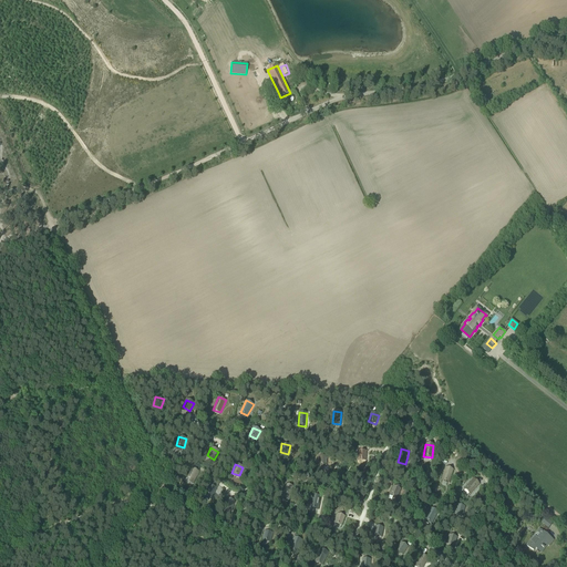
[(192,468),(187,476),(191,478),(189,482),(193,484),(195,481),(199,472),(192,468)]
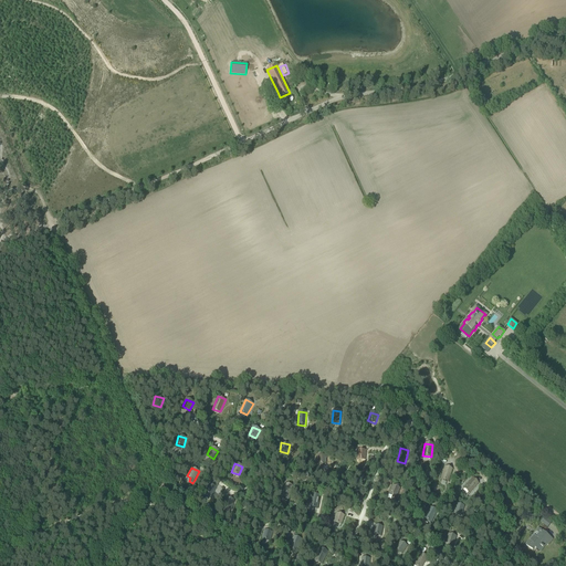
[(440,479),(448,481),(452,470),(444,468),(440,479)]
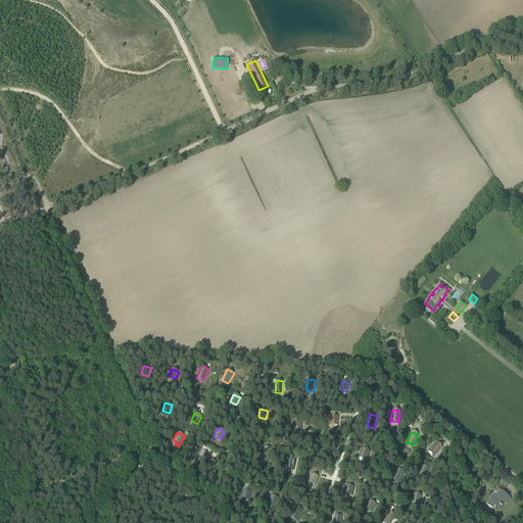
[(428,450),(434,456),(442,446),(436,441),(428,450)]
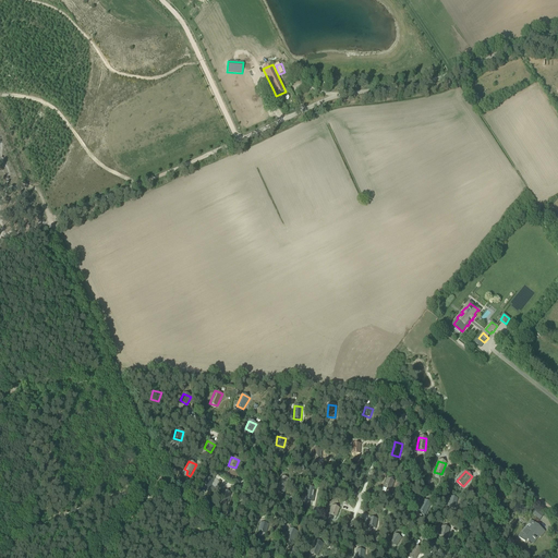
[(202,485),(209,488),(213,482),(205,477),(202,485)]
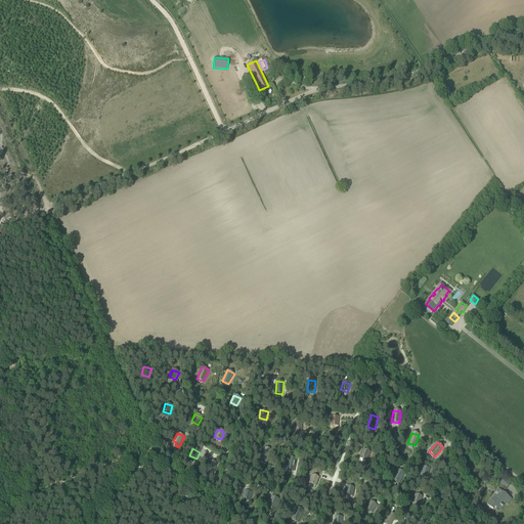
[(261,460),(267,462),(270,450),(263,448),(261,460)]
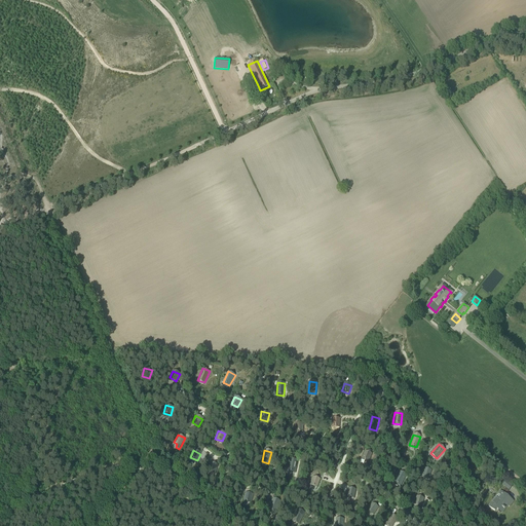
[(362,458),(369,461),(372,453),(368,452),(368,451),(365,450),(362,458)]
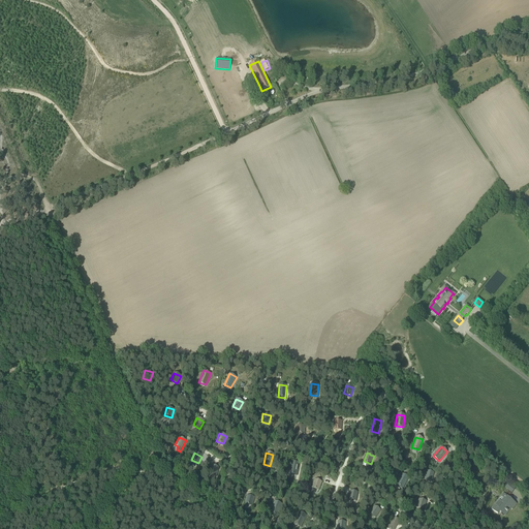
[(290,466),(289,473),(297,475),(299,468),(299,463),(291,462),(290,466)]
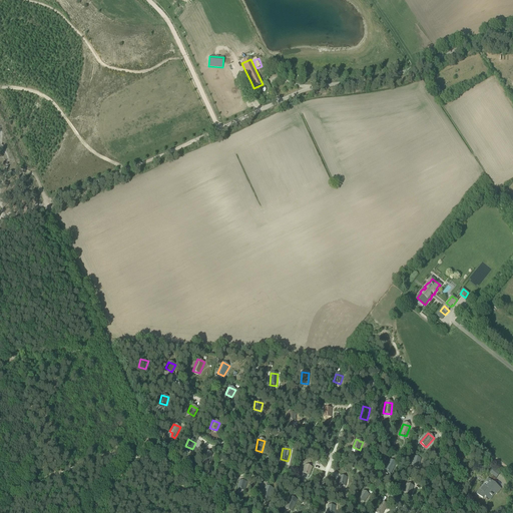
[(202,459),(209,461),(212,454),(204,452),(202,459)]
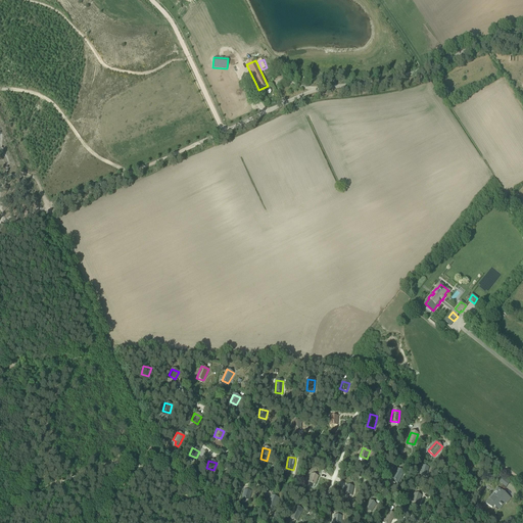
[(427,475),(429,468),(421,466),(419,473),(427,475)]
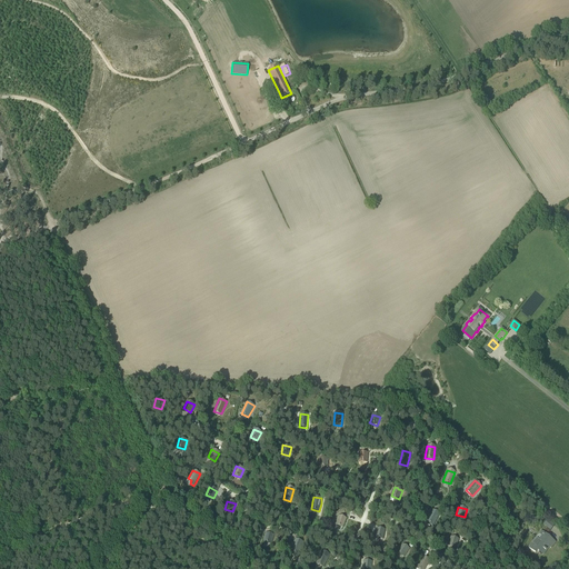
[(426,521),(433,525),(439,515),(431,510),(426,521)]
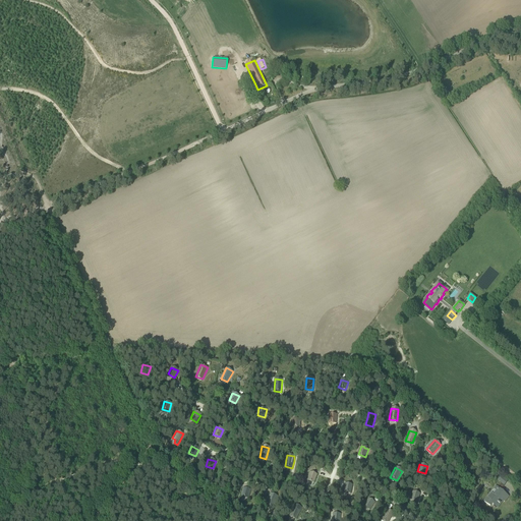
[(307,480),(314,482),(316,475),(309,473),(307,480)]
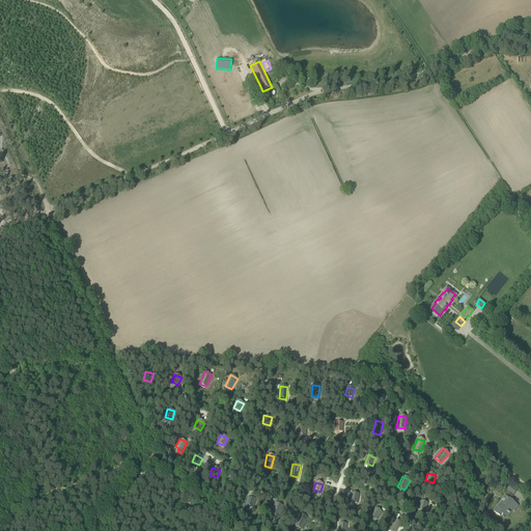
[(507,490),(514,496),(516,493),(509,486),(507,490)]
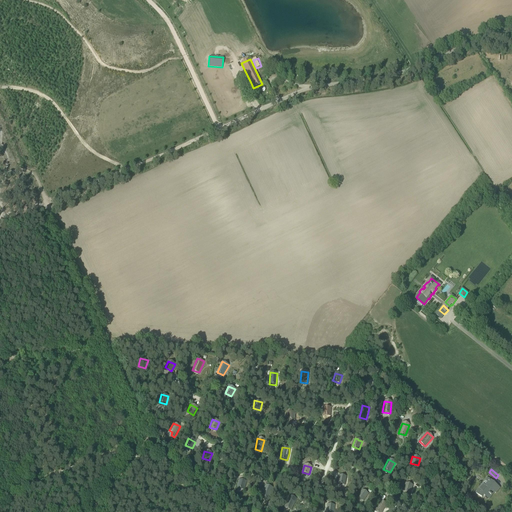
[(337,483),(344,484),(346,477),(338,476),(337,483)]
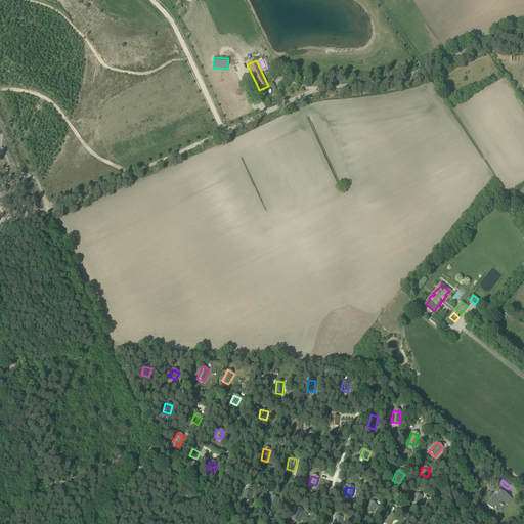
[(498,493),(495,497),(493,495),(486,505),(492,510),(494,508),(499,511),(503,507),(501,506),(505,503),(507,505),(511,499),(498,489),(496,492),(498,493)]
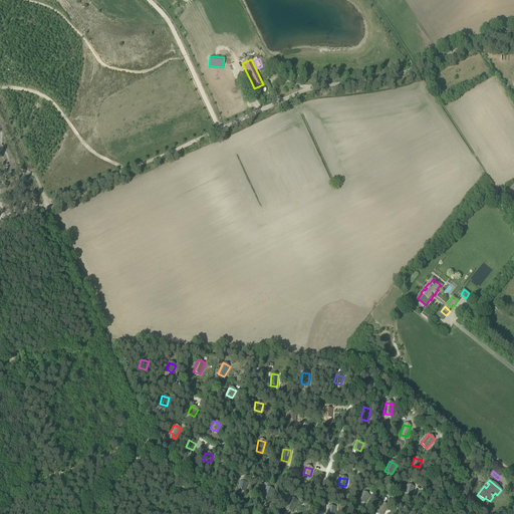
[(240,482),(237,489),(245,491),(247,484),(240,482)]
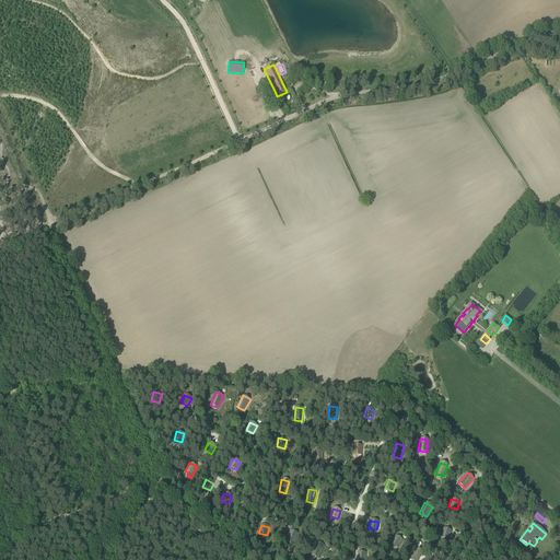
[(441,537),(448,539),(451,532),(443,528),(441,537)]
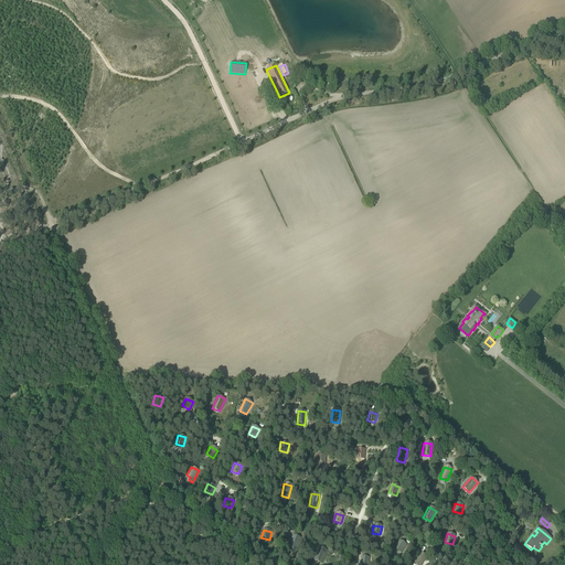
[(288,547),(296,551),(300,539),(292,536),(288,547)]
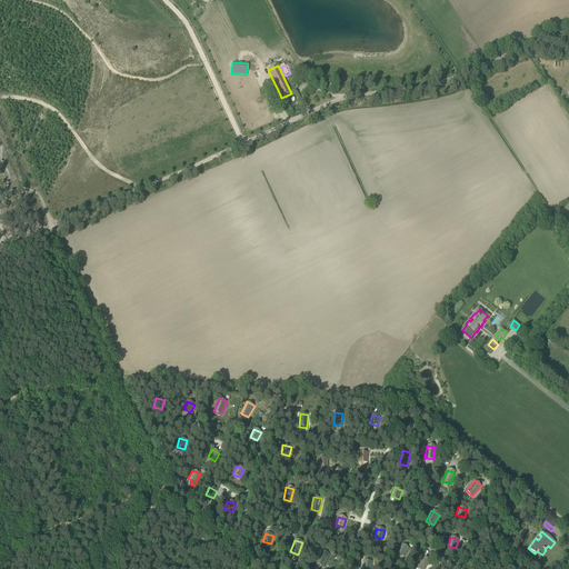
[(397,551),(403,557),(409,549),(402,545),(397,551)]
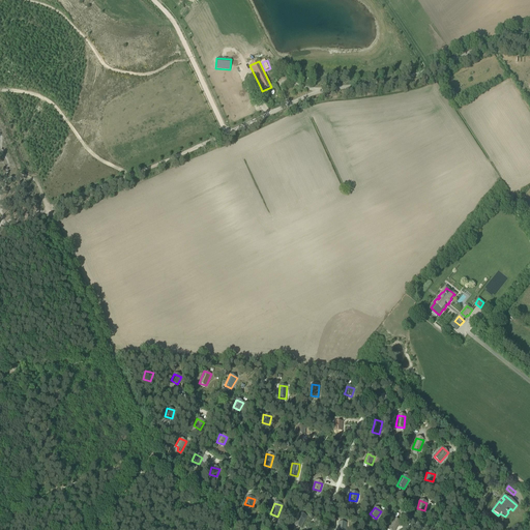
[(299,513),(294,525),(301,528),(306,517),(299,513)]
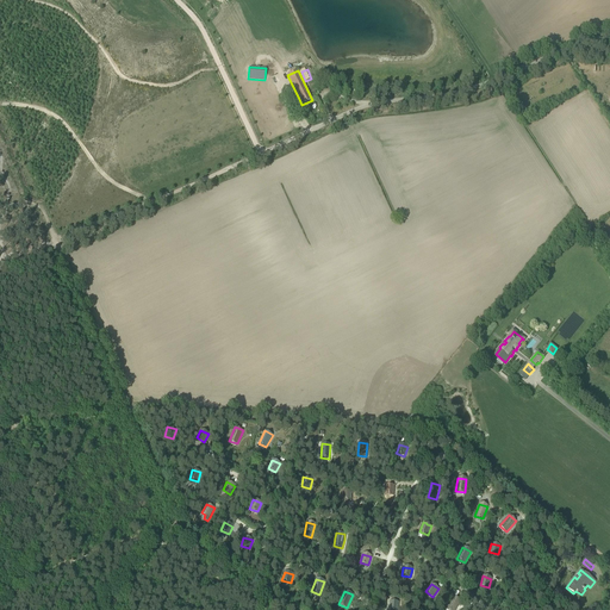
[(446,609),(448,609),(454,609),(460,602),(453,597),(446,609)]
